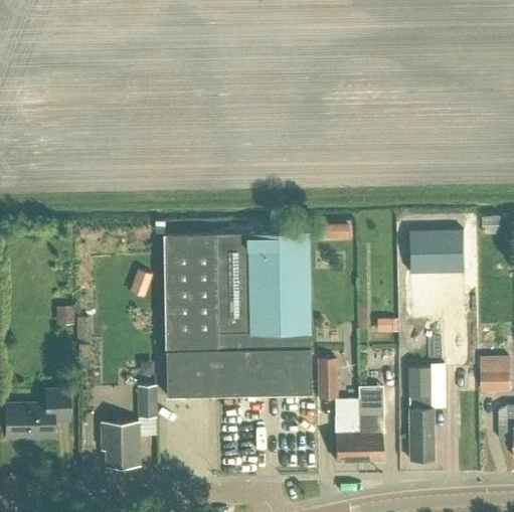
[(328,222),(326,236),(349,239),(351,225),(328,222)]
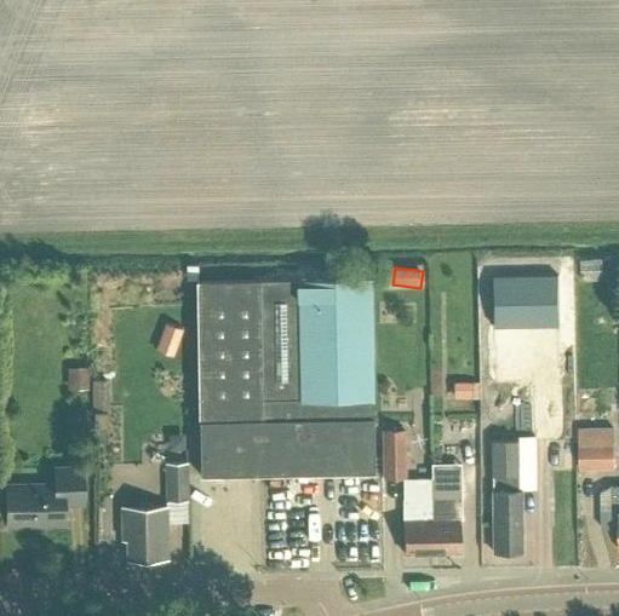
[(371,281),(298,282),(261,283),(196,285),(199,425),(200,425),(201,479),(376,476),(374,420),(373,420),(372,402),(373,402),(371,281)]
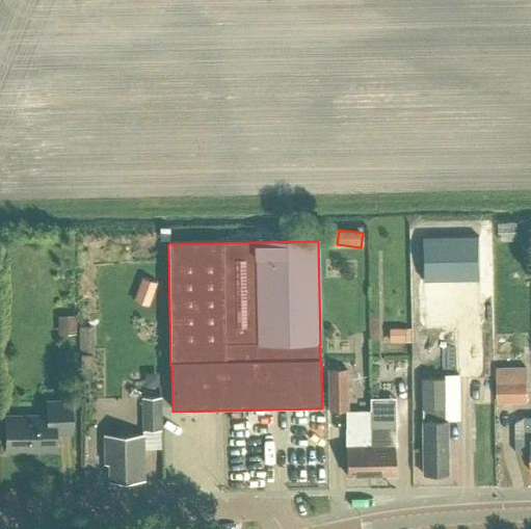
[(417,243),(417,280),(482,280),(481,243),(417,243)]
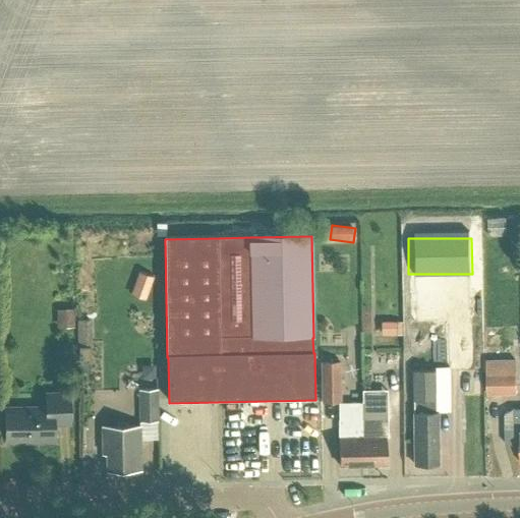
[(133,297),(148,302),(156,280),(141,275),(133,297)]
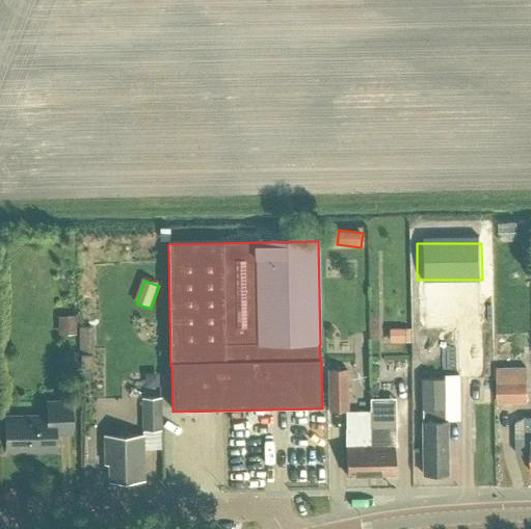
[(76,316),(59,317),(60,336),(77,335),(76,316)]
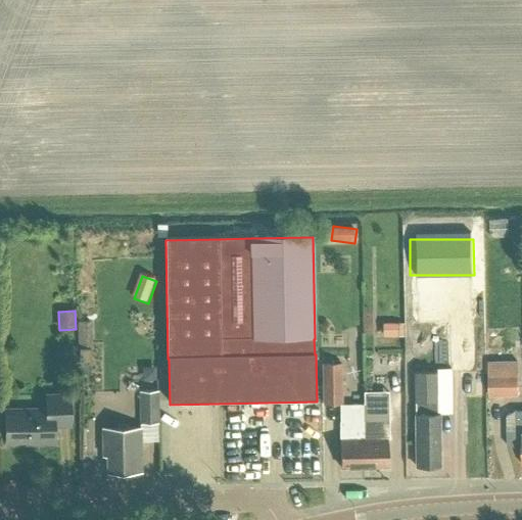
[(79,344),(90,344),(90,322),(79,322),(79,344)]
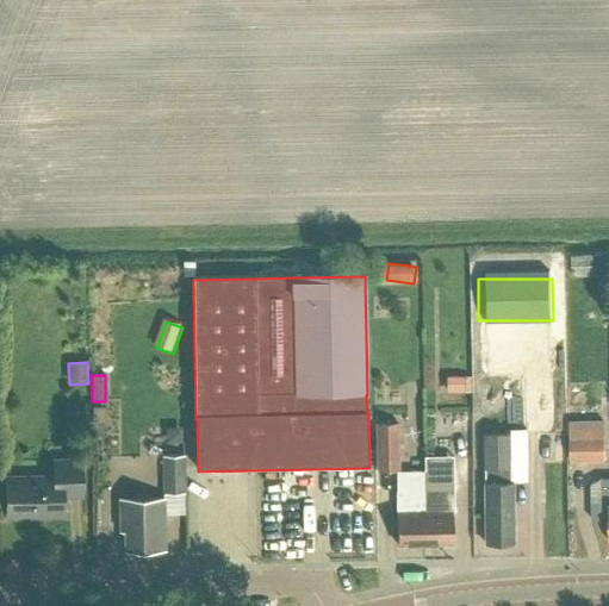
[(448,393),(471,393),(471,378),(448,378),(448,393)]
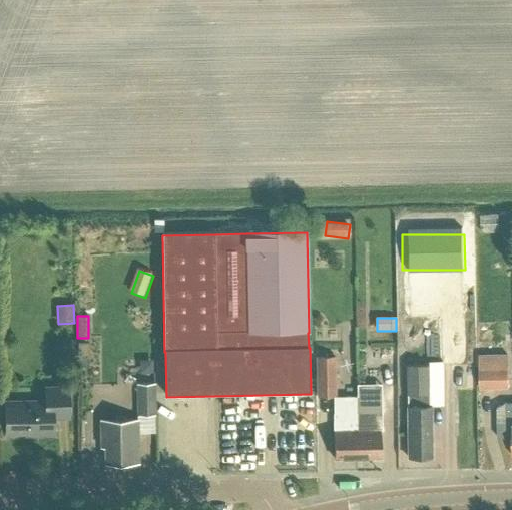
[(77,343),(77,367),(89,367),(89,343),(77,343)]
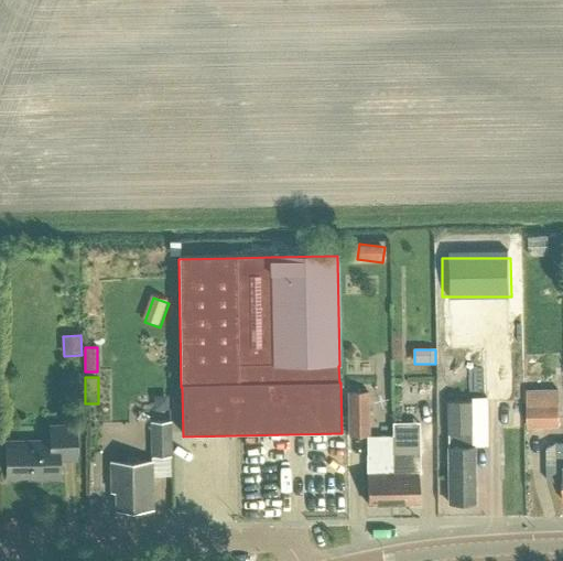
[(529,429),(561,429),(560,391),(528,391),(529,429)]
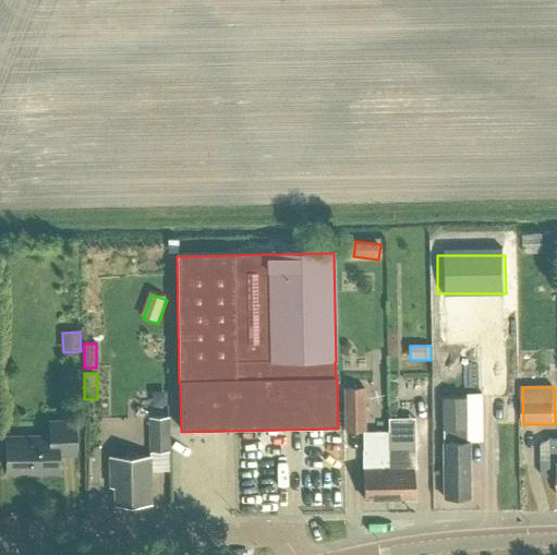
[(343,390),(344,434),(366,433),(365,389),(343,390)]
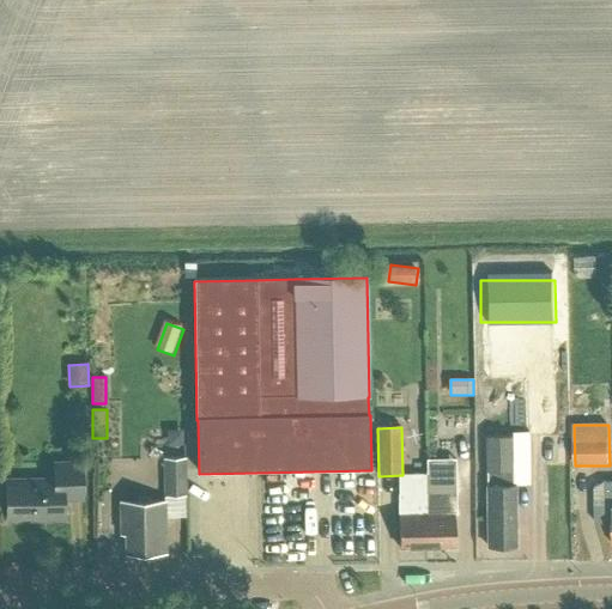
[(517,549),(516,489),(516,487),(513,487),(511,438),(486,438),(489,549),(517,549)]
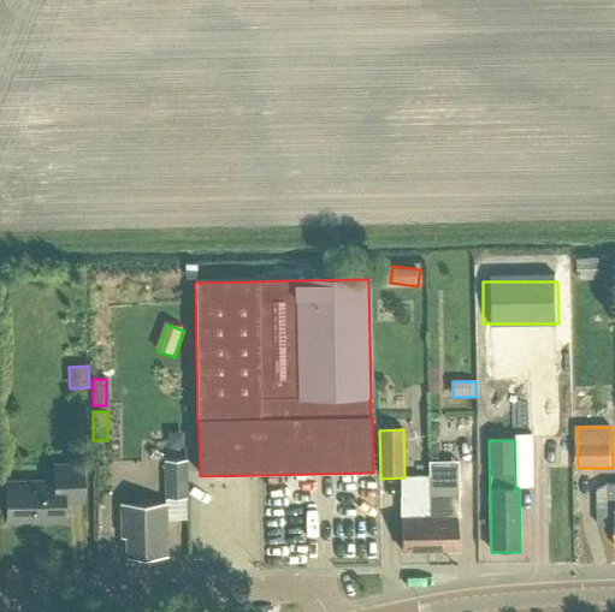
[(187,498),(187,459),(164,459),(165,499),(187,498)]
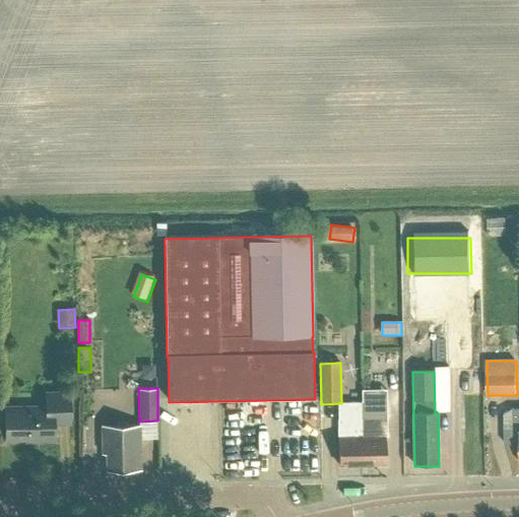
[(47,409),(6,410),(6,445),(55,444),(55,427),(71,426),(71,395),(47,396),(47,409)]
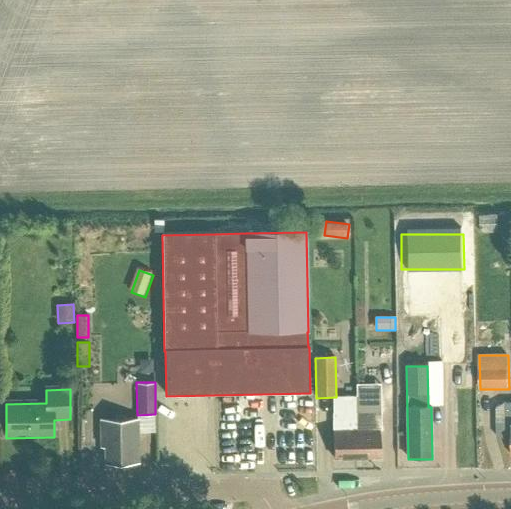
[(357,398),(357,415),(357,429),(358,459),(381,459),(380,431),(381,431),(381,397),(357,398)]
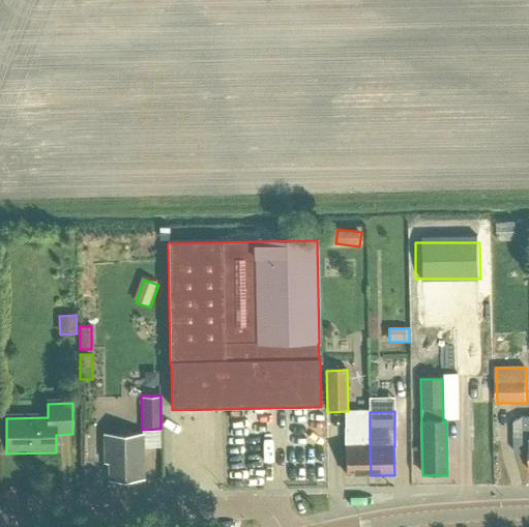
[(528,418),(515,419),(516,454),(528,454),(528,418)]
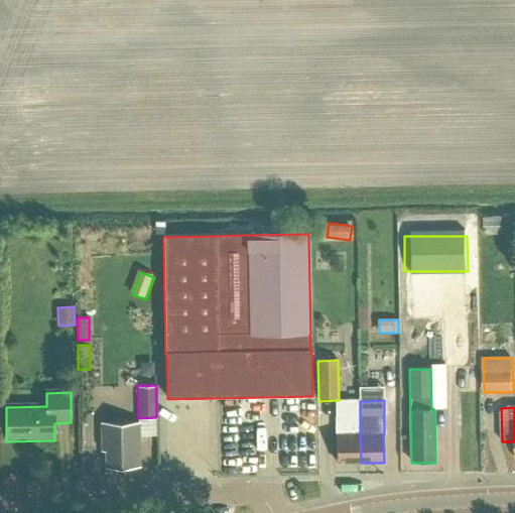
[(361,463),(360,432),(360,418),(337,418),(337,464),(361,463)]
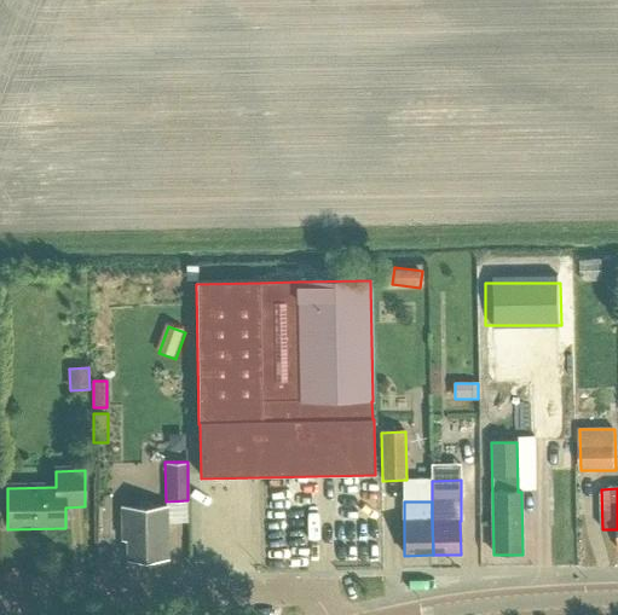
[(167,509),(122,510),(123,543),(128,541),(128,557),(136,557),(136,562),(168,561),(167,509)]
